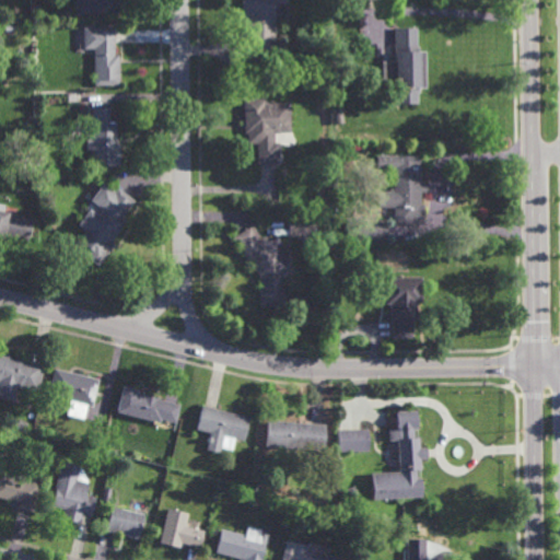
[(118,0),(118,13),(76,14),(76,0),(118,0)]
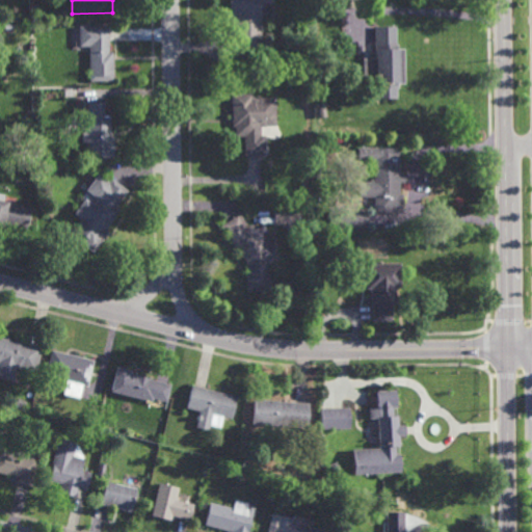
[(262,57),(235,57),(235,22),(230,22),(229,0),(272,0),(272,12),(261,14),(262,57)]
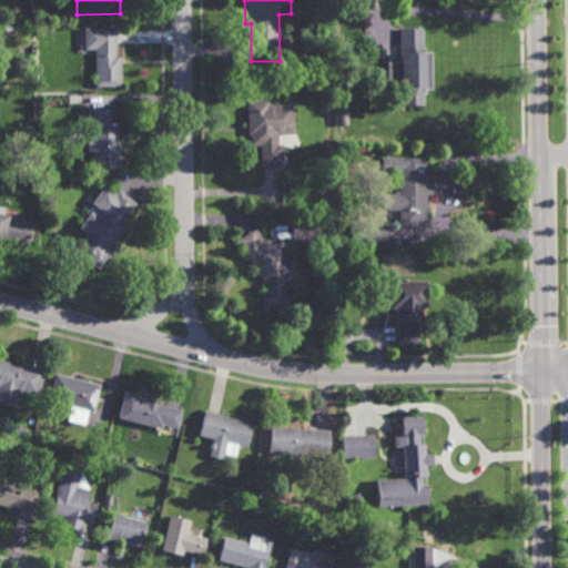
[(43,17),(37,11),(41,6),(48,11),(43,17)]
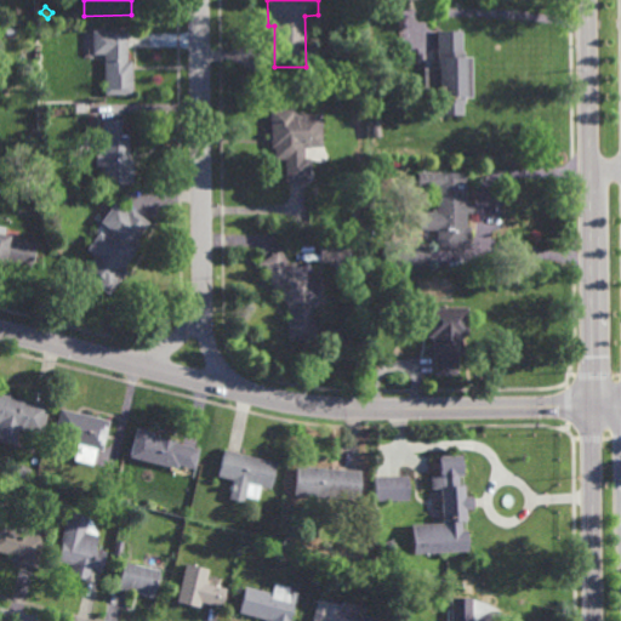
[(127,61),(131,61),(132,93),(104,95),(103,53),(92,55),(92,32),(126,30),(127,61)]
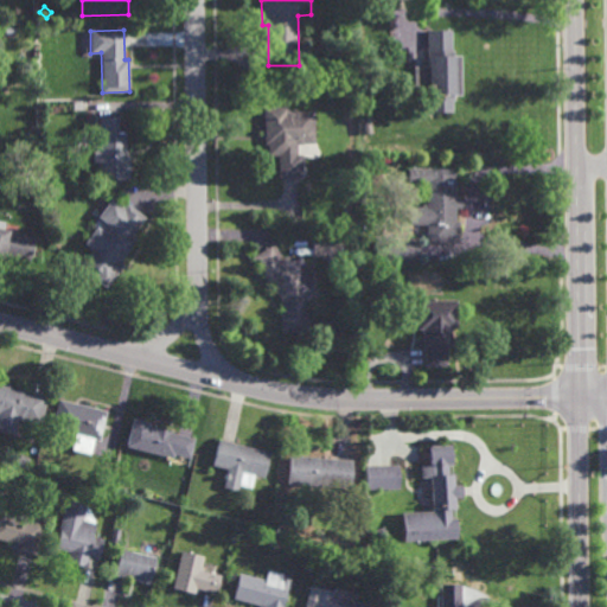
[(452,51),(454,51),(454,56),(460,56),(461,96),(455,96),(455,101),(453,101),(453,113),(429,114),(428,30),(452,30),(452,51)]
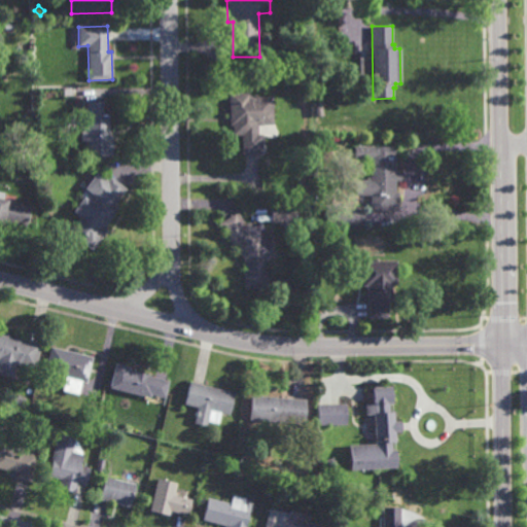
[(248,98),(273,97),(274,126),(258,126),(258,135),(262,135),(264,153),(242,154),(241,136),(232,136),(231,126),(230,126),(229,94),(248,93),(248,98)]
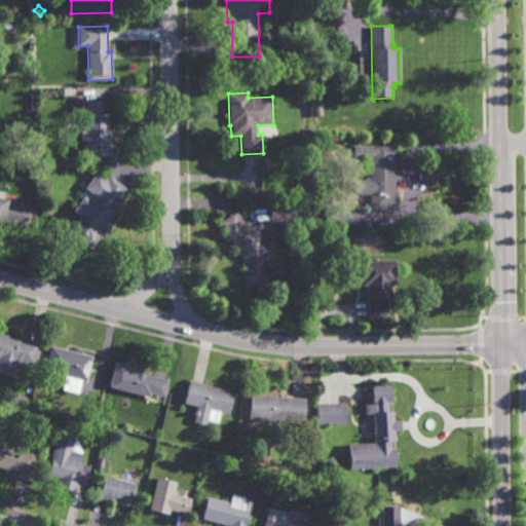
[(104,114),(109,114),(109,136),(111,136),(112,155),(88,156),(88,141),(82,141),(81,127),(87,127),(86,101),(104,101),(104,114)]
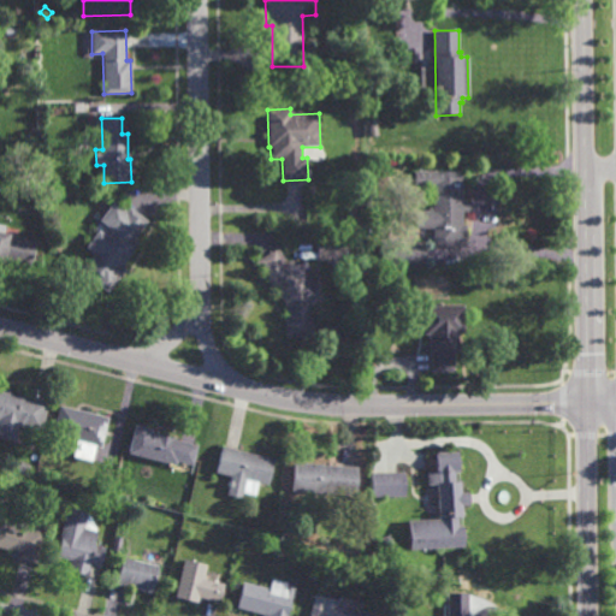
[(371,136),(368,122),(375,120),(378,135),(371,136)]
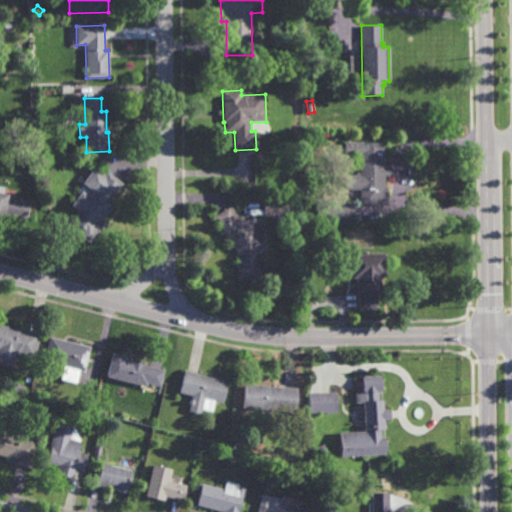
[(384,188),(388,188),(388,205),(361,206),(361,189),(347,190),(347,175),(360,175),(360,143),(383,142),(384,188)]
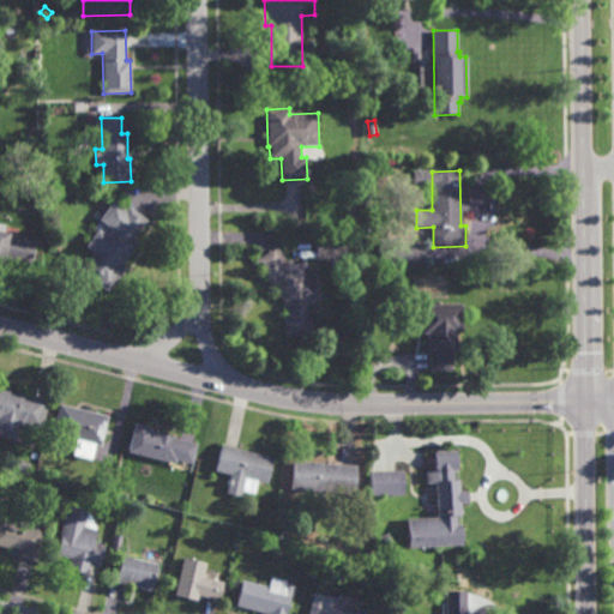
[(126,211),(130,206),(148,221),(133,240),(138,244),(121,266),(125,269),(107,293),(80,271),(94,254),(85,248),(100,229),(108,235),(113,229),(100,220),(114,202),(126,211)]
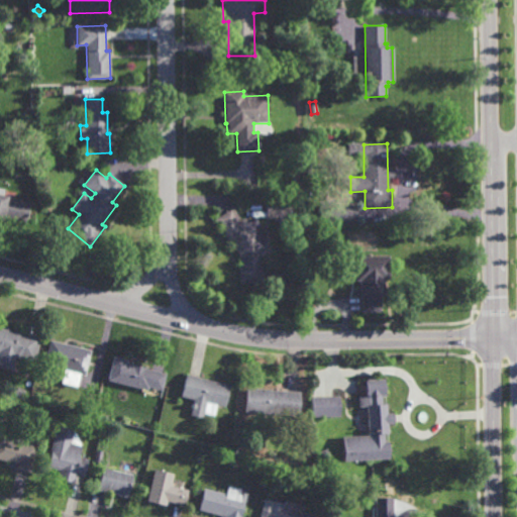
[(3,196),(30,202),(25,222),(4,217),(3,222),(0,221),(0,188),(5,189),(3,196)]
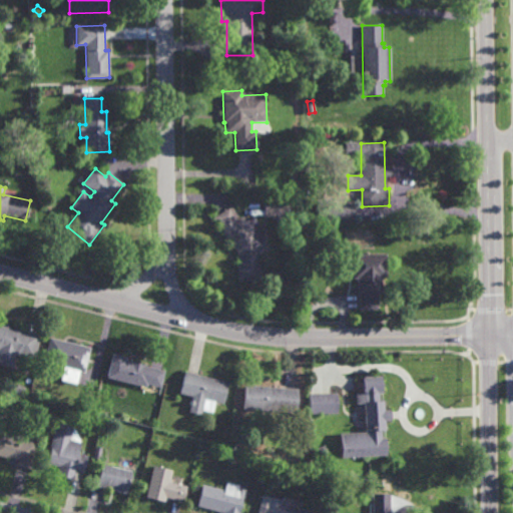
[(293,218),(264,218),(265,194),(294,194),(293,218)]
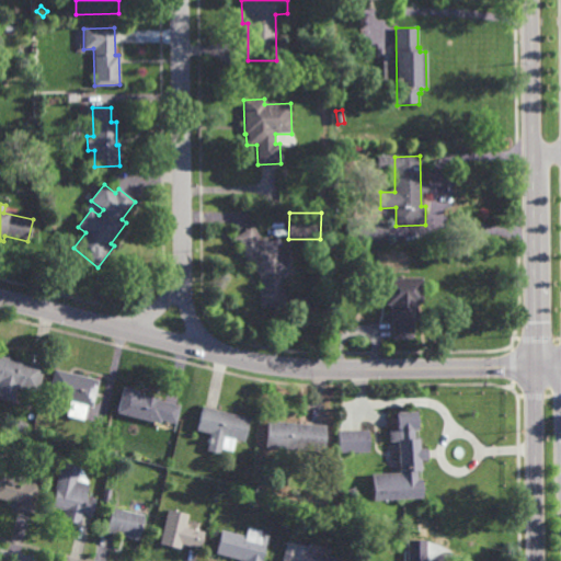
[(363,241),(363,221),(387,221),(387,241),(363,241)]
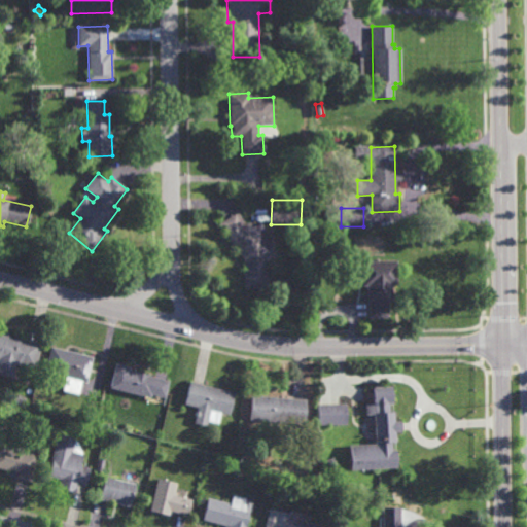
[(245,224),(251,221),(253,226),(260,222),(276,246),(274,247),(279,257),(268,266),(269,288),(243,289),(243,261),(234,246),(233,247),(218,223),(238,212),(245,224)]
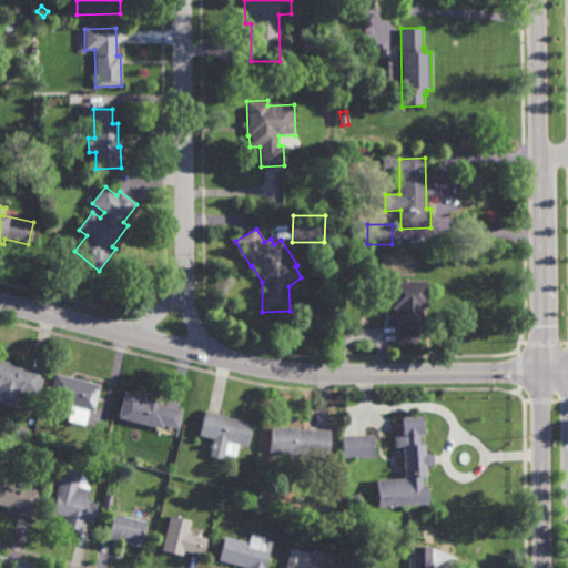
[(423,325),(422,325),(422,343),(398,344),(398,326),(396,326),(396,310),(391,310),(391,282),(428,282),(428,308),(423,310),(423,325)]
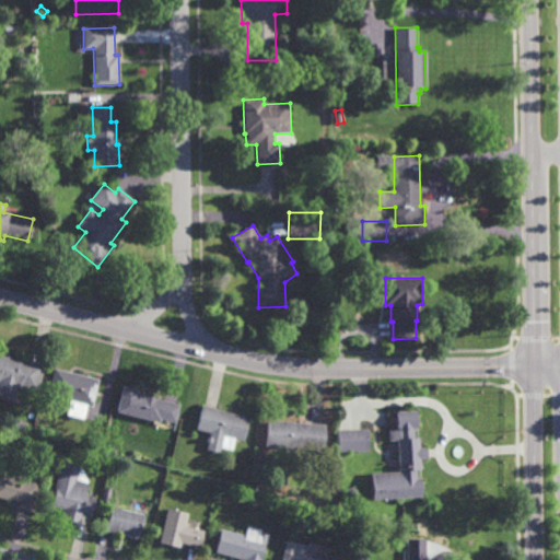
[(36,393),(16,388),(13,401),(0,398),(0,356),(43,366),(36,393)]
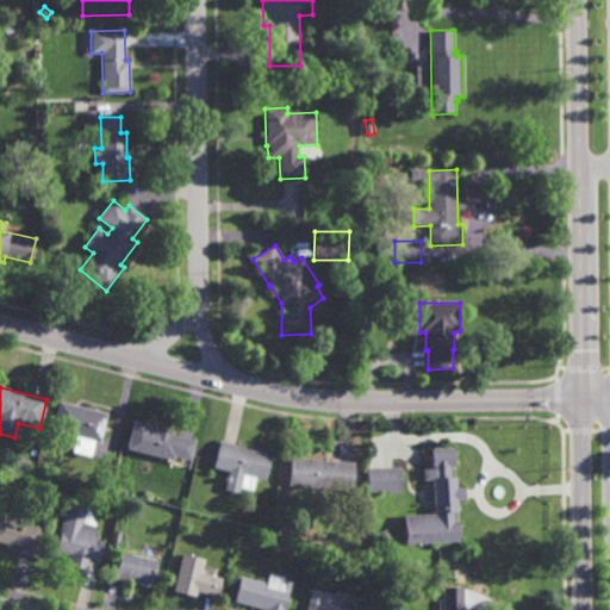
[(107,415),(101,441),(100,441),(94,440),(93,443),(50,434),(57,403),(107,415)]
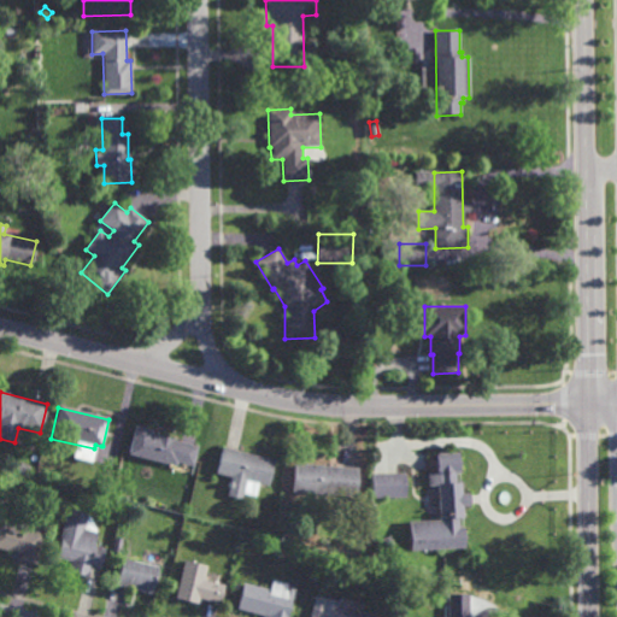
[(193,464),(176,459),(176,464),(128,452),(134,427),(152,432),(151,436),(197,447),(193,464)]
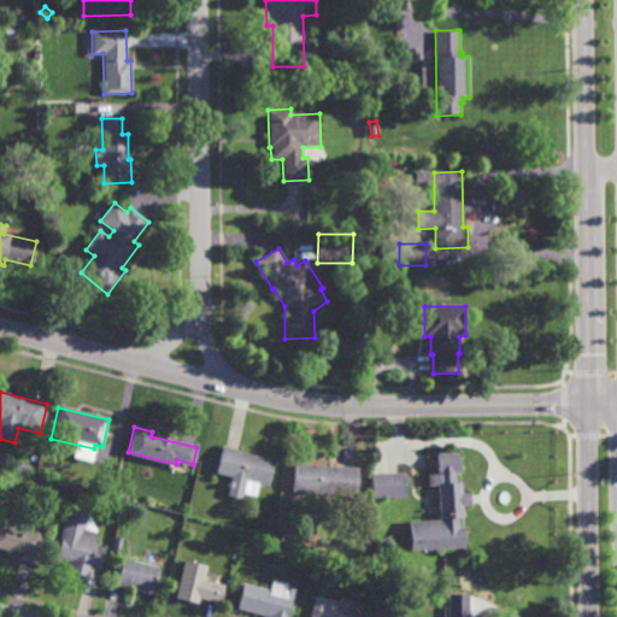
[(268,483),(245,479),(241,497),(225,493),(230,474),(216,471),(222,445),(274,457),(268,483)]
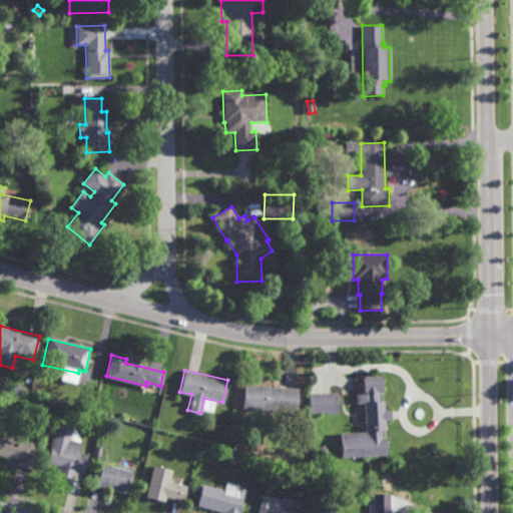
[(380,399),(384,399),(385,409),(391,408),(392,419),(385,420),(385,429),(382,429),(382,437),(386,437),(387,454),(342,457),(340,432),(366,431),(363,376),(383,375),(384,392),(379,393),(380,399)]
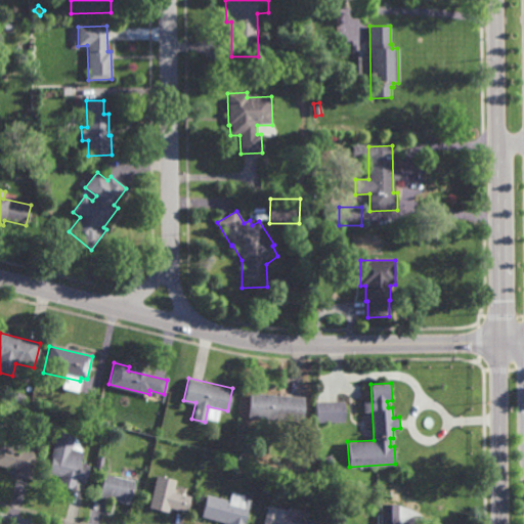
[(302,420),(247,416),(248,391),(304,395),(302,420)]
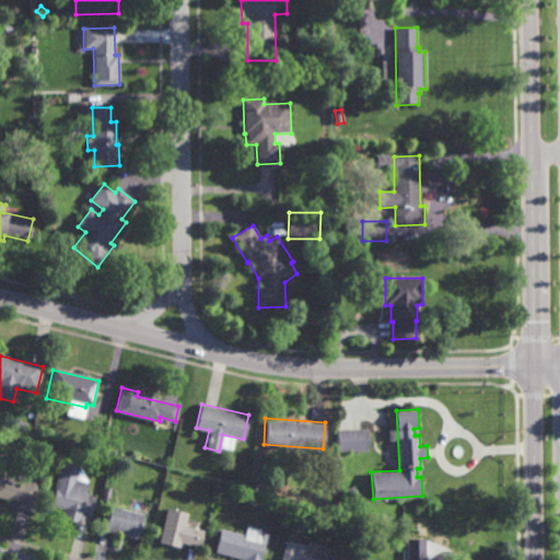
[(25,430),(13,426),(16,419),(27,422),(25,430)]
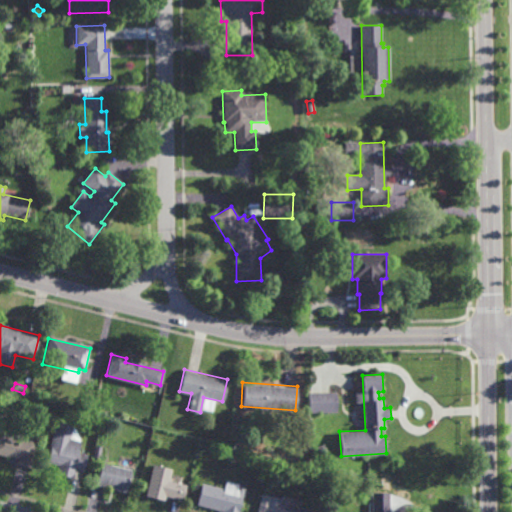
[(308,412),(308,391),(337,391),(337,411),(308,412)]
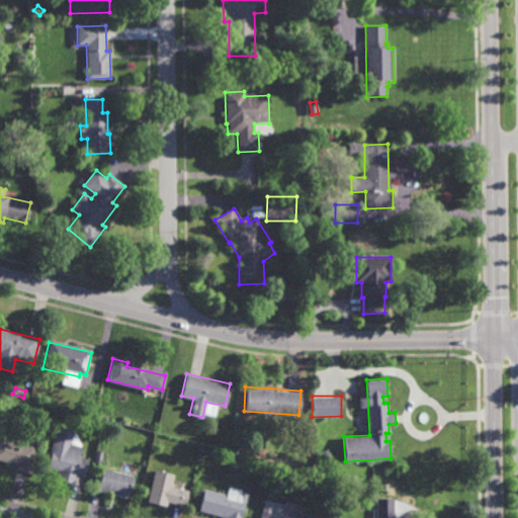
[(70,444),(81,447),(79,455),(89,457),(85,476),(76,473),(73,484),(57,480),(59,470),(47,467),(57,426),(73,430),(70,444)]
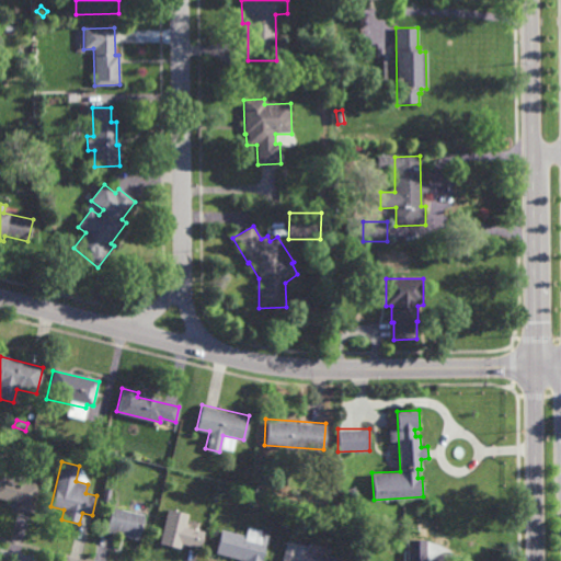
[(32,512),(18,508),(19,503),(0,497),(0,474),(38,484),(32,512)]
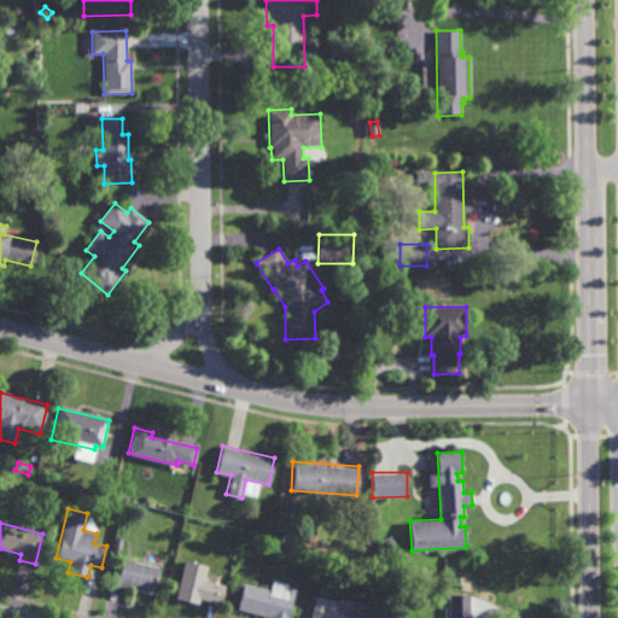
[(187,558),(179,557),(181,547),(190,548),(187,558)]
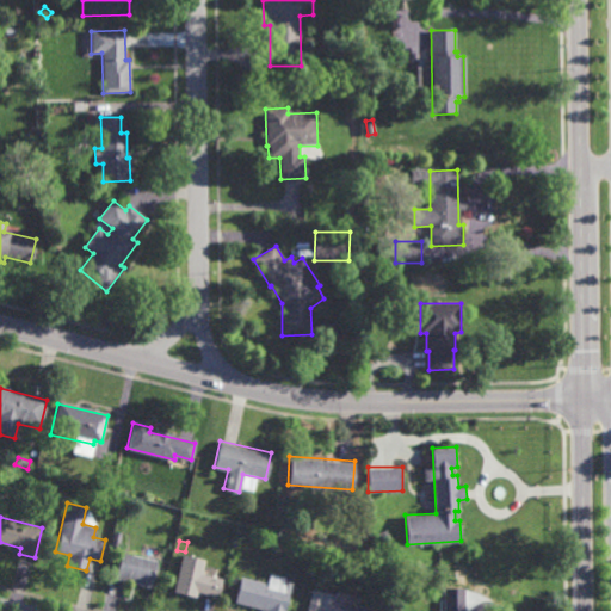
[(150,586),(115,576),(122,550),(156,560),(150,586)]
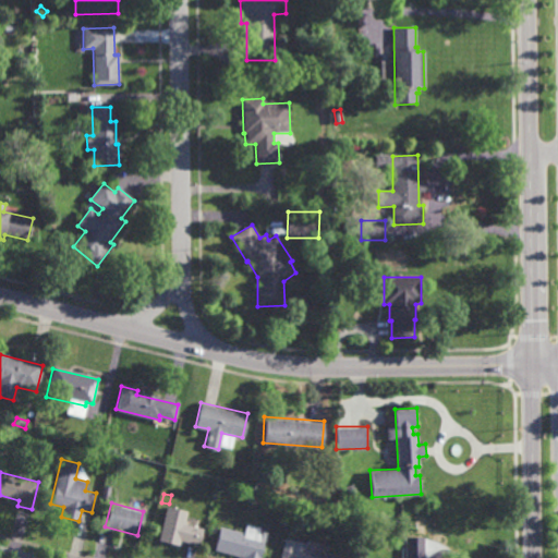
[(198,544),(179,540),(178,545),(158,541),(166,505),(186,510),(184,523),(203,528),(198,544)]
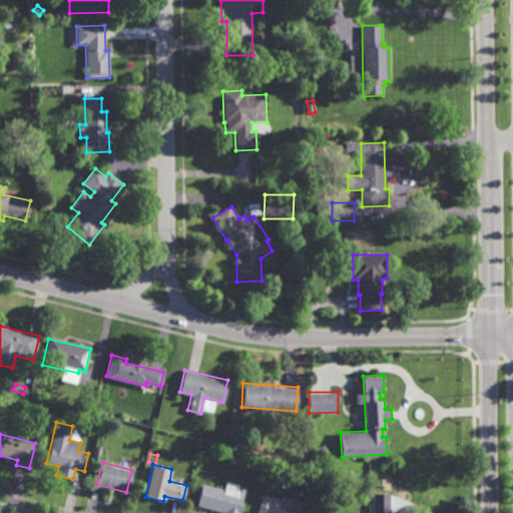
[(237,488),(246,490),(244,497),(242,497),(238,512),(218,512),(218,510),(196,505),(201,484),(223,489),(225,481),(238,484),(237,488)]
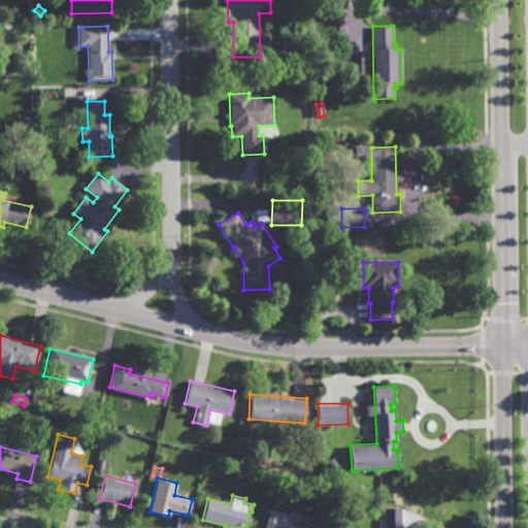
[(289,514),(290,512),(310,516),(309,521),(322,524),(321,527),(265,527),(270,508),(289,514)]
